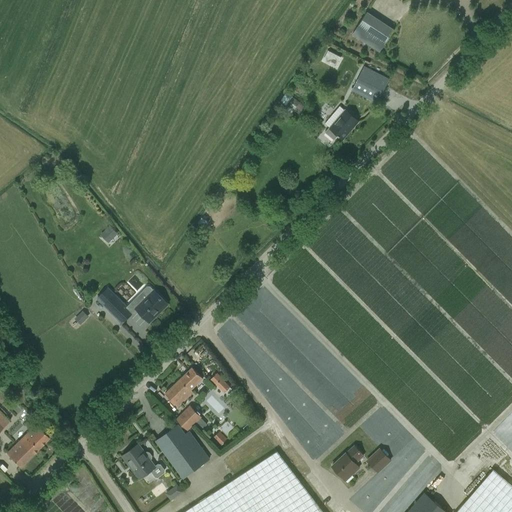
[(353,35),(371,47),(379,52),(394,30),(385,25),(367,13),(353,35)]
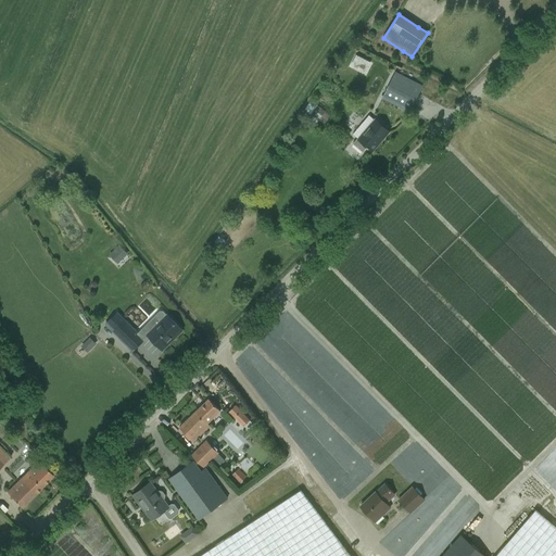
[(368,52),(361,67),(378,76),(386,61),(368,52)]
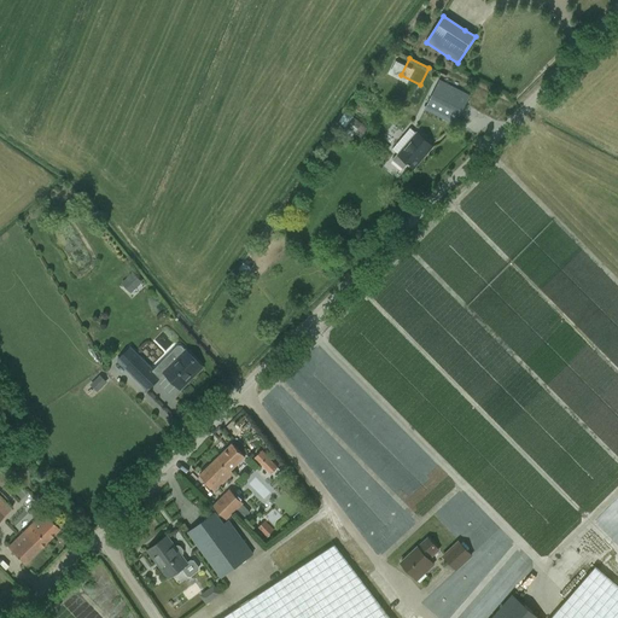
[(439,81),(425,110),(455,124),(470,95),(439,81)]
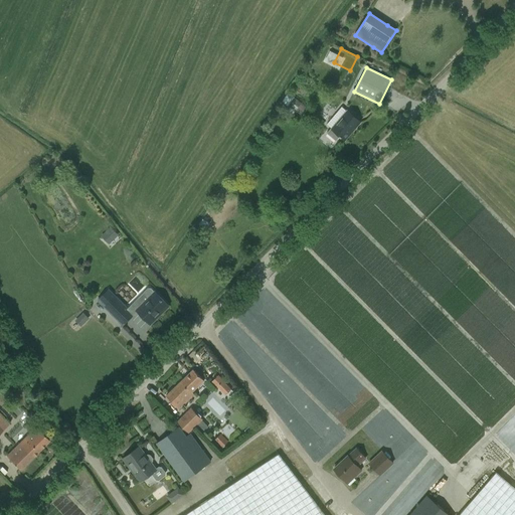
[(295,98),(289,107),(295,112),(302,103),(295,98)]
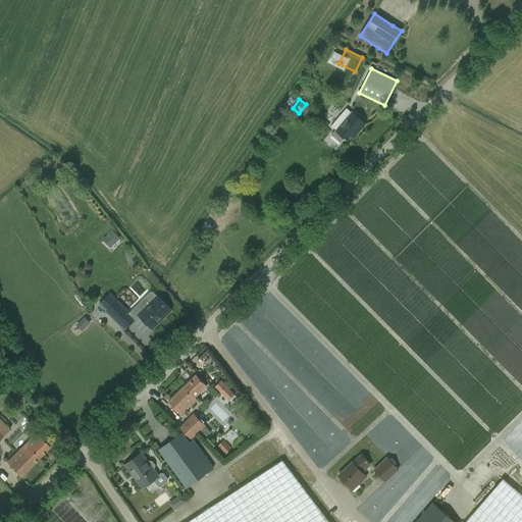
[(365,124),(358,117),(352,112),(352,113),(346,108),(331,126),(335,131),(331,136),(341,143),(345,139),(346,140),(347,139),(349,141),(359,129),(360,131),(365,124)]
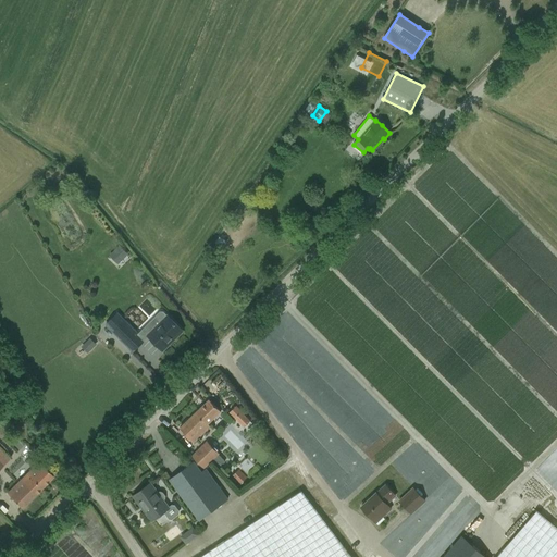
[(137,246),(121,259),(128,269),(145,256),(137,246)]
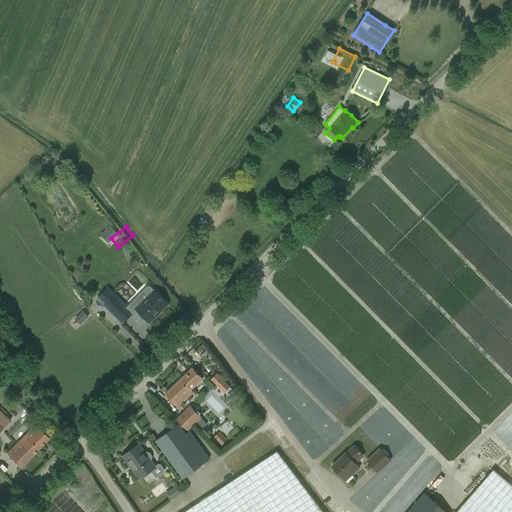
[(136,309),(149,322),(156,316),(154,314),(166,303),(150,286),(147,286),(143,290),(143,293),(147,297),(136,309)]
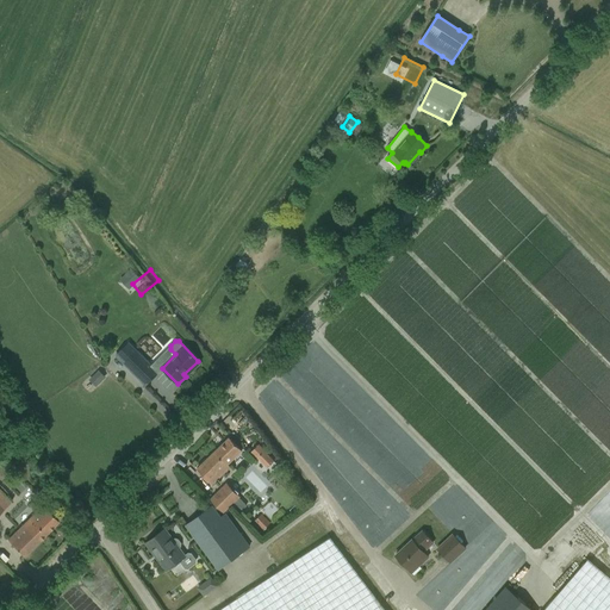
[(126,342),(114,354),(145,385),(157,373),(126,342)]
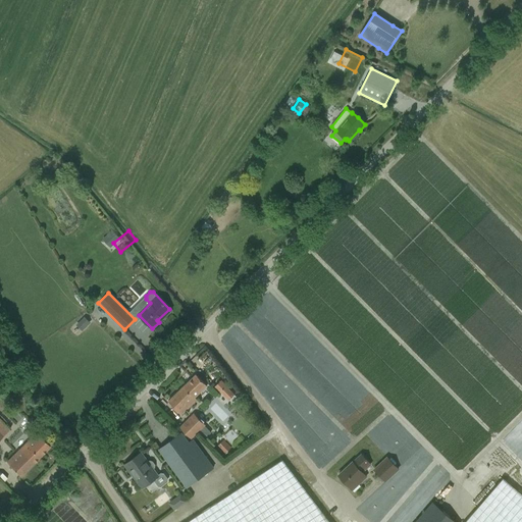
[(96,330),(104,322),(99,318),(91,326),(96,330)]
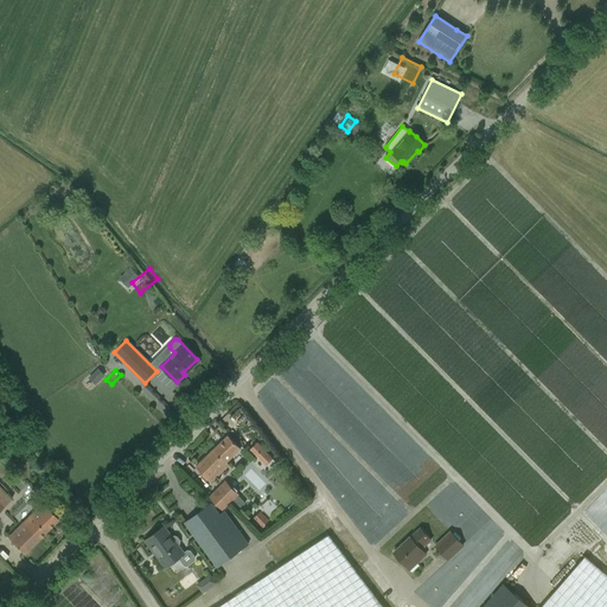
[(211,483),(229,465),(227,462),(241,448),(228,435),(196,467),(211,483)]
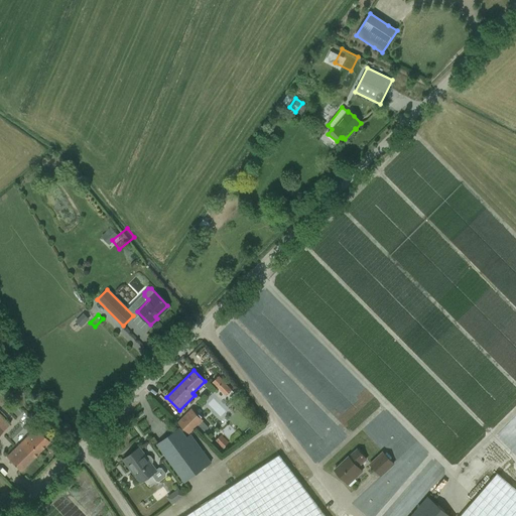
[(219,375),(212,383),(217,388),(225,396),(232,390),(224,381),(219,375)]
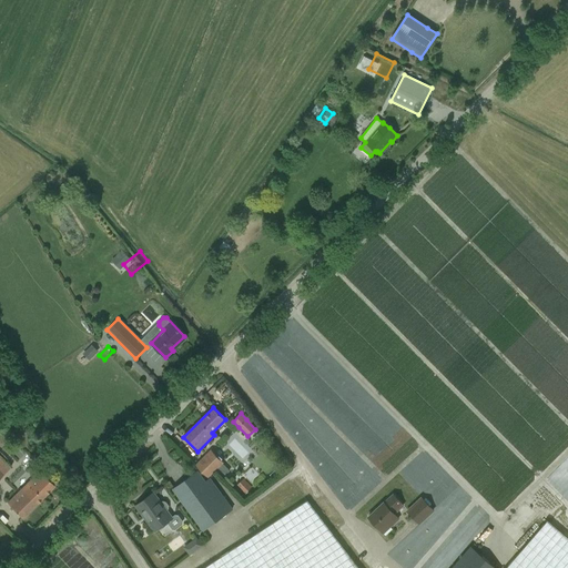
[(223,464),(223,463),(211,452),(196,465),(208,478),(216,469),(223,464)]
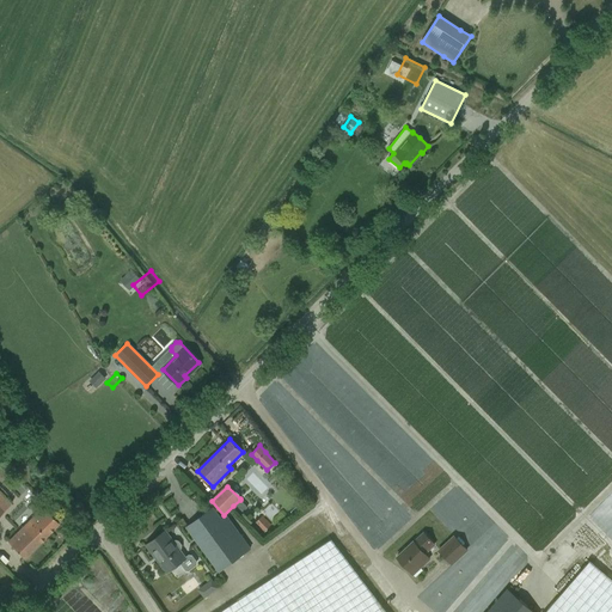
[(0,514),(10,505),(1,496),(0,494),(0,514)]
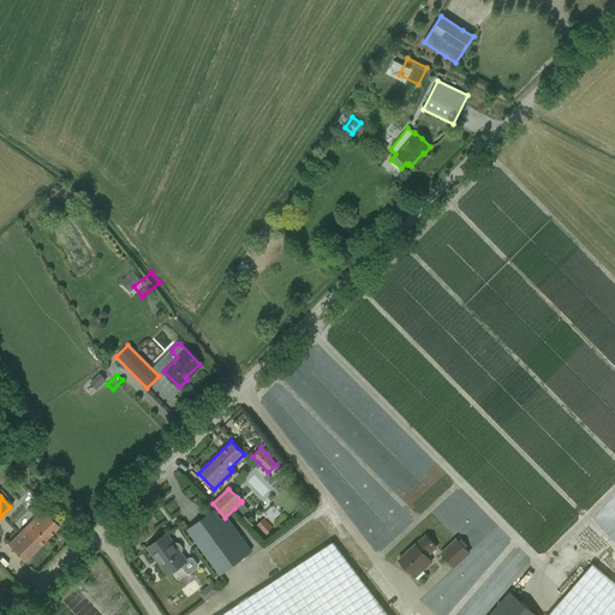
[(242,502),(234,508),(242,515),(249,509),(242,502)]
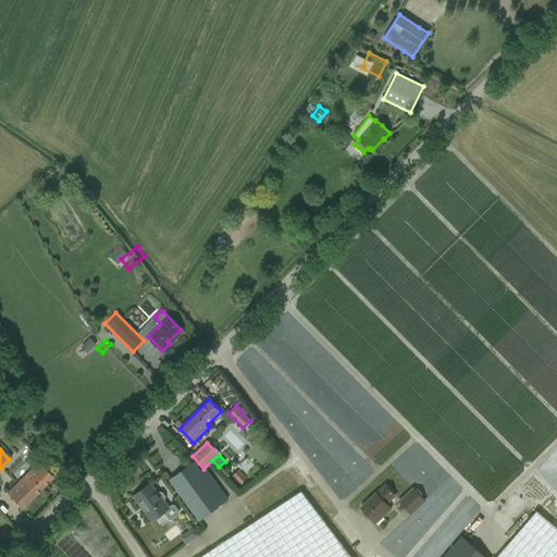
[(227,499),(206,469),(201,472),(194,462),(170,480),(199,520),(227,499)]
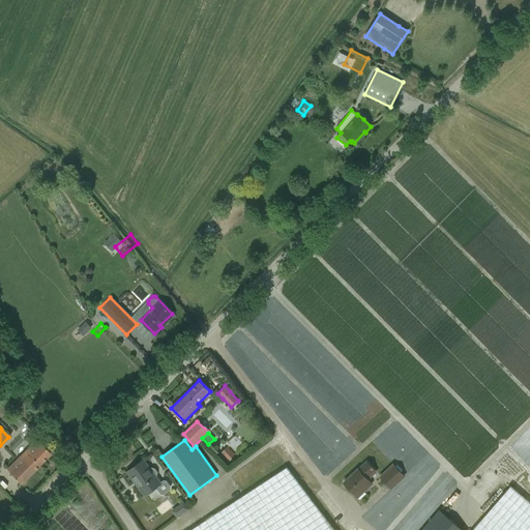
[(6,469),(20,483),(51,453),(39,442),(29,451),(27,449),(6,469)]
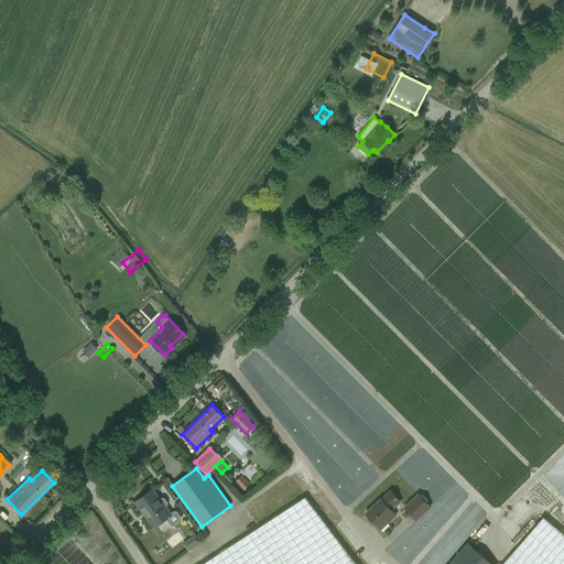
[(241,476),(235,483),(242,491),(250,484),(241,476)]
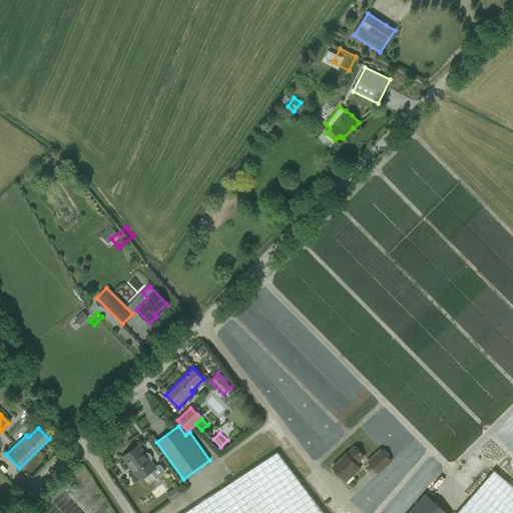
[(229,434),(225,437),(233,445),(236,441),(229,434)]
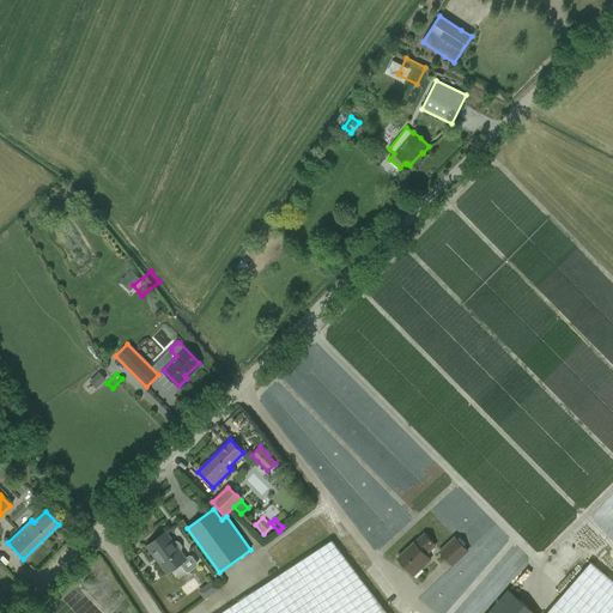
[(182,550),(182,546),(178,541),(176,541),(174,542),(165,532),(146,546),(156,559),(158,557),(169,572),(181,564),(186,571),(189,571),(196,565),(196,563),(192,557),(189,557),(186,559),(180,551),(182,550)]
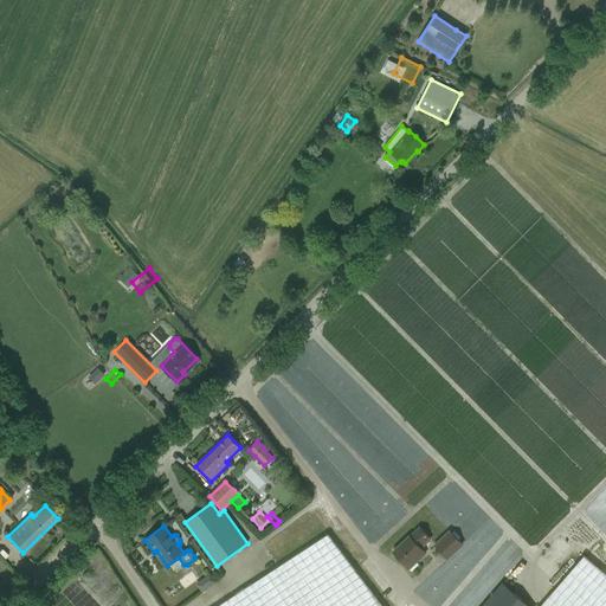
[(401,543),(393,552),(406,566),(411,571),(418,565),(416,562),(424,555),(418,547),(429,539),(419,528),(410,536),(401,543)]
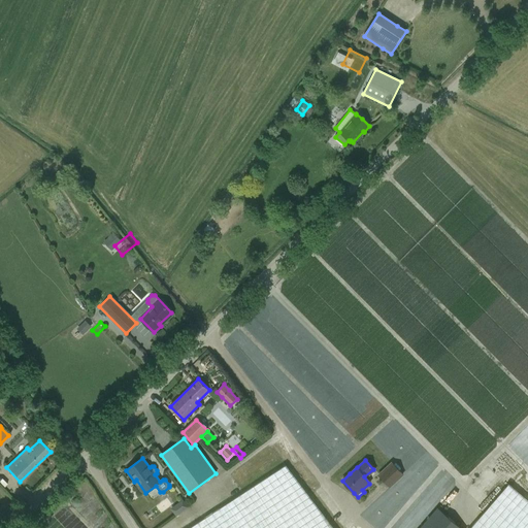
[(392,462),(377,475),(390,488),(404,474),(392,462)]
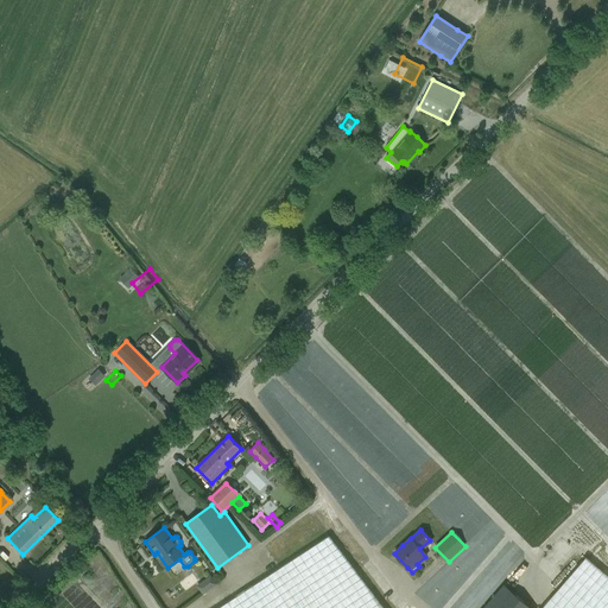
[(382,607),(329,536),(228,602),(217,607),(382,607)]
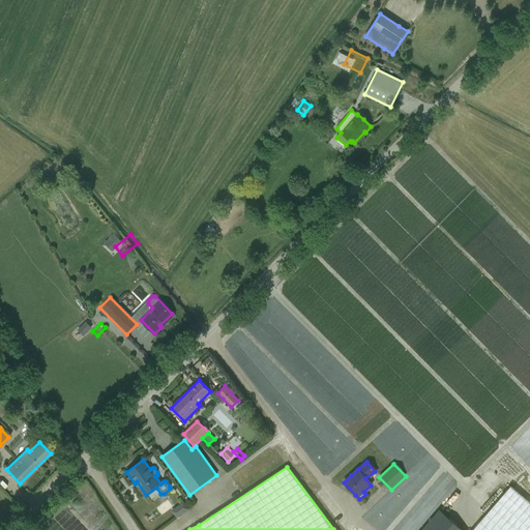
[(529,529),(529,502),(510,486),(483,517),(471,529),(529,529)]
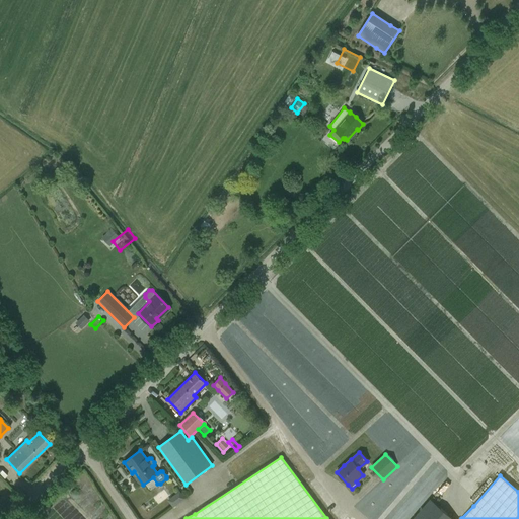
[(179,492),(173,496),(178,503),(184,499),(179,492)]
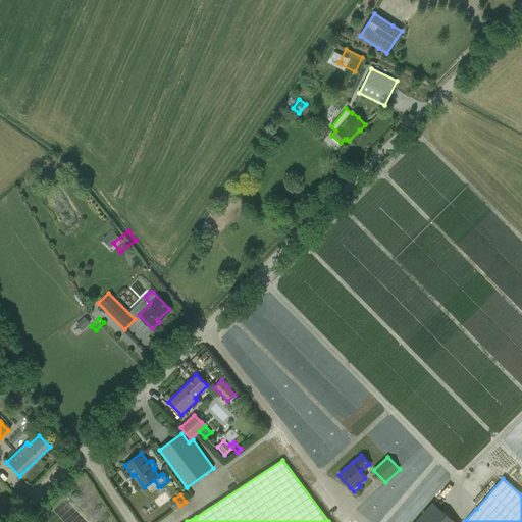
[(455,521),(432,502),(414,521),(455,521)]
